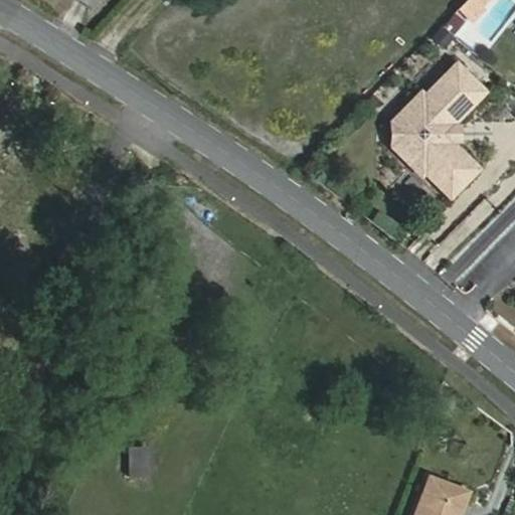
[(432,176),(451,195),(479,167),(451,140),(451,125),(485,90),(458,62),(425,95),(421,91),(399,114),(411,126),(411,139),(399,151),(422,174),(428,167),(435,173),(432,176)]
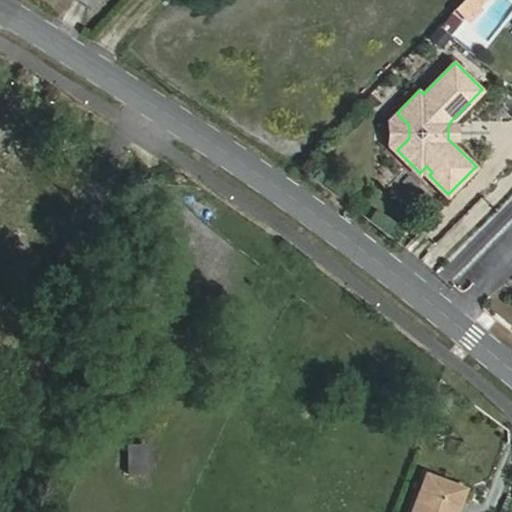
[(390,120),(390,143),(397,150),(409,138),(409,125),(397,113),(390,120)]
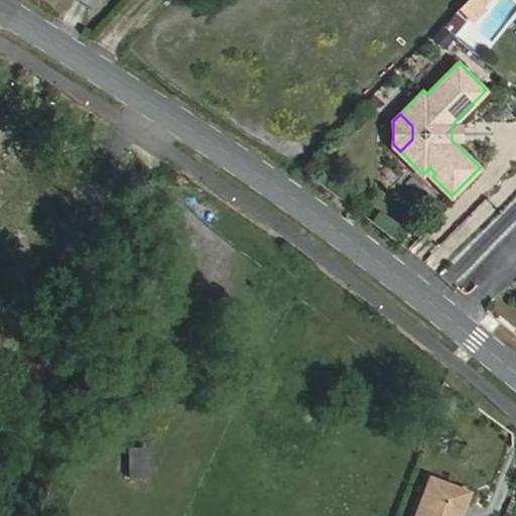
[(461,125),(452,125),(452,140),(461,139),(461,125)]
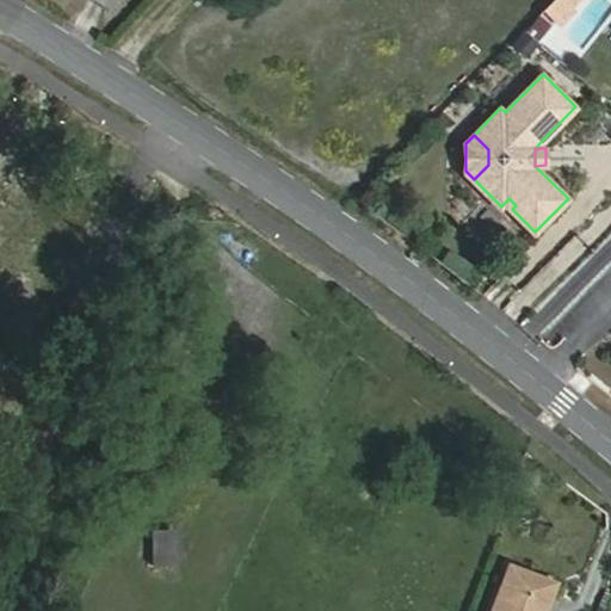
[(178,528),(152,529),(153,566),(178,565),(178,528)]
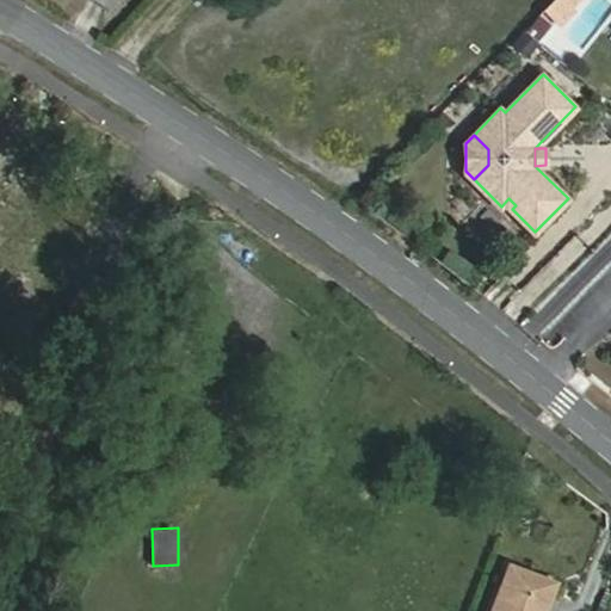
[(508,565),(491,610),(544,610),(556,582),(508,565)]
